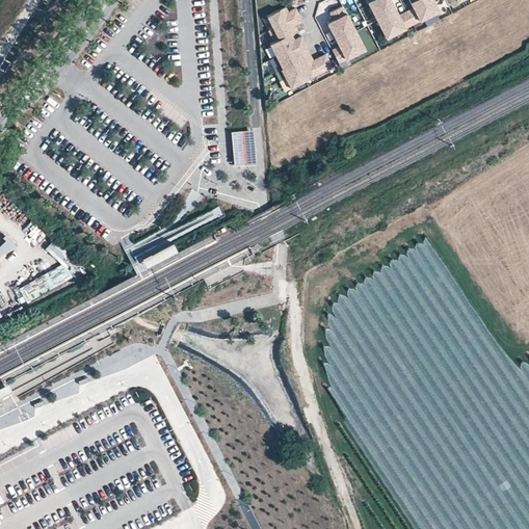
[(416,28),(410,15),(402,19),(397,21),(394,17),(399,14),(393,0),(388,3),(386,0),(369,0),(390,42),(416,28)]
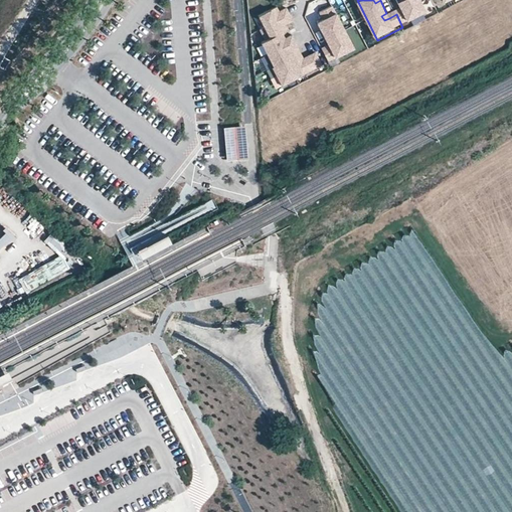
[(403,10),(396,14),(402,27),(427,14),(419,0),(397,0),(401,6),(405,3),(408,8),(403,10)]
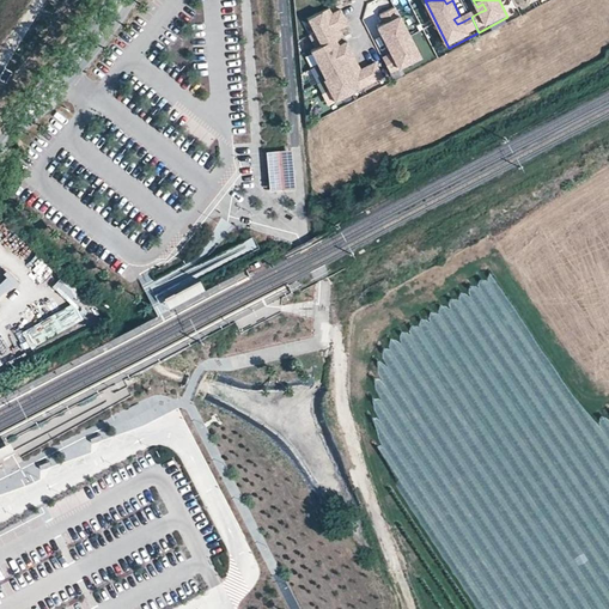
[(332,14),(328,8),(312,17),(320,30),(327,42),(321,46),(316,48),(323,62),(330,75),(324,79),(322,80),(328,91),(334,102),(360,89),(346,61),(353,56),(346,41),(345,41),(338,46),(334,40),(342,36),(339,30),(347,25),(340,10),(332,14)]
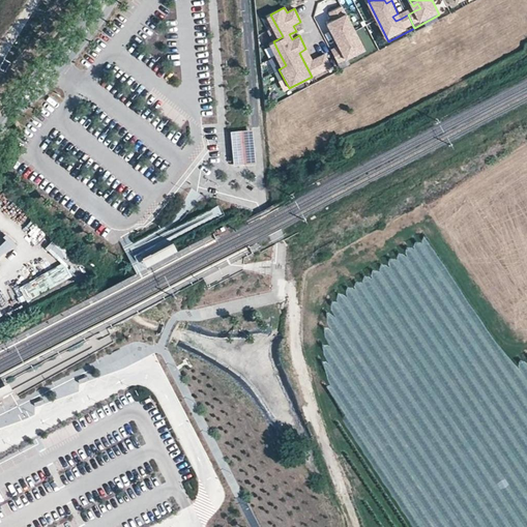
[(343,47),(335,51),(342,63),(367,50),(345,7),(331,13),(335,22),(339,26),(333,29),(340,42),(345,39),(348,44),(343,47)]
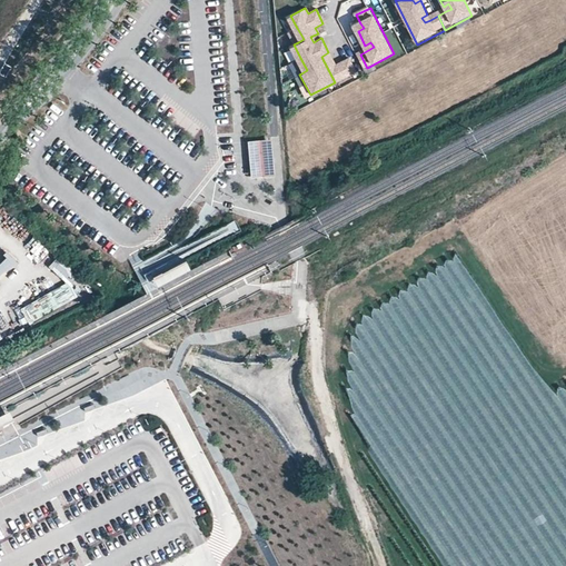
[(293,30),(297,28),(290,16),(286,18),(293,30)]
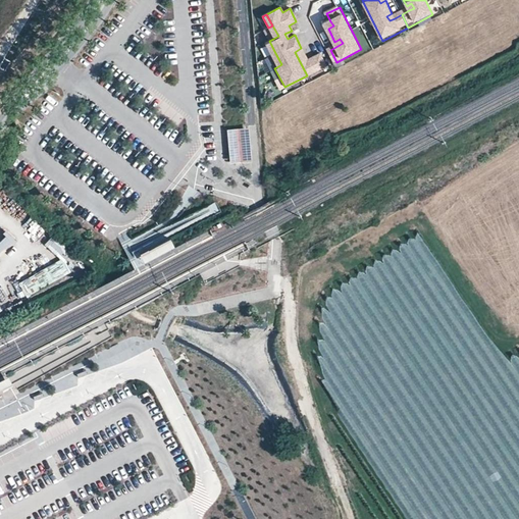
[(278,36),(272,26),(268,28),(273,39),(278,36)]
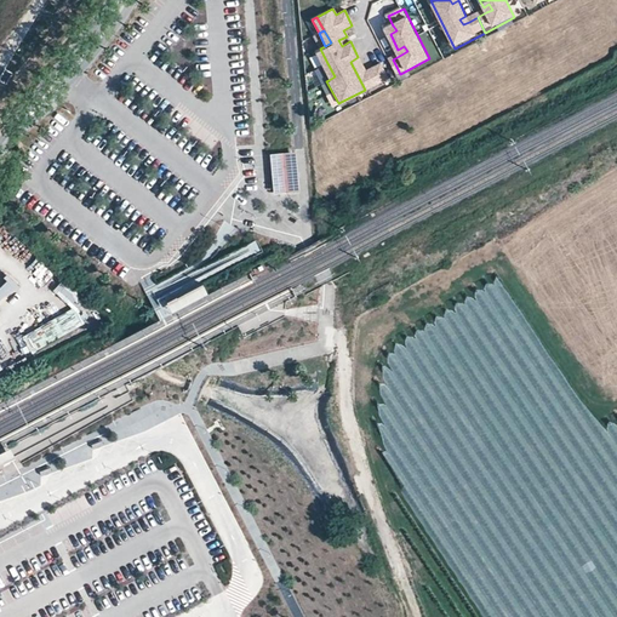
[(321,66),(327,63),(320,49),(314,51),(321,66)]
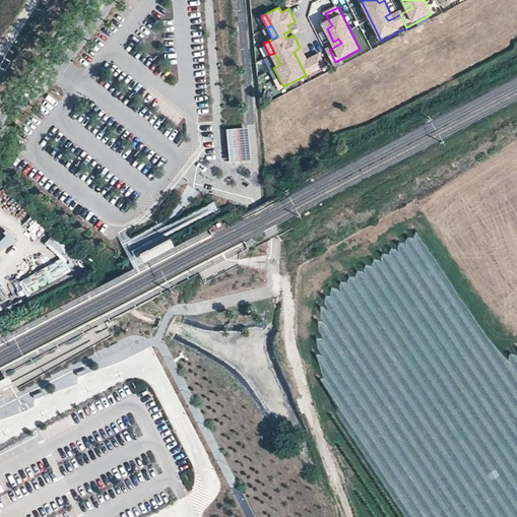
[(306,59),(300,48),(294,52),(306,75),(312,71),(306,59)]
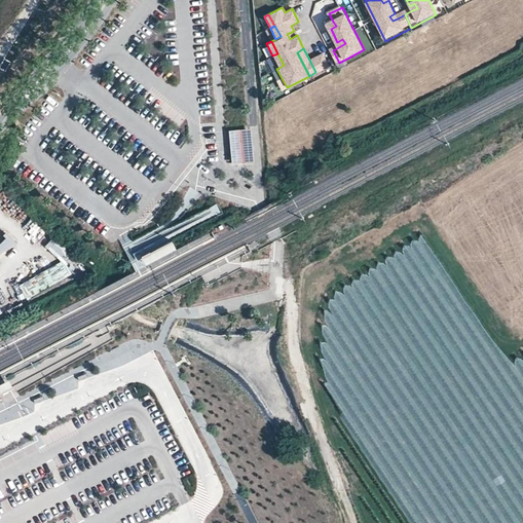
[(278,68),(284,65),(277,53),(272,55),(278,68)]
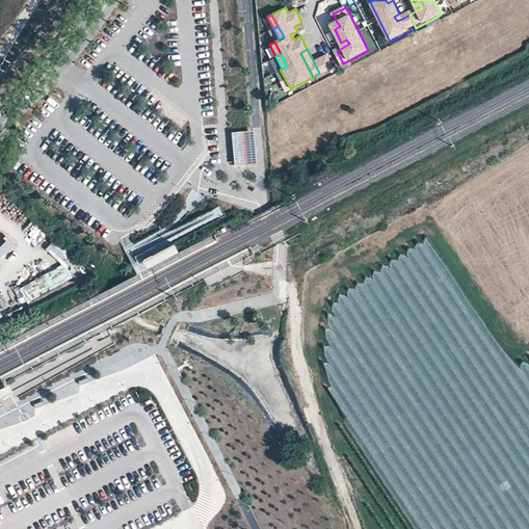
[(313,60),(319,73),(333,67),(325,54),(313,60)]
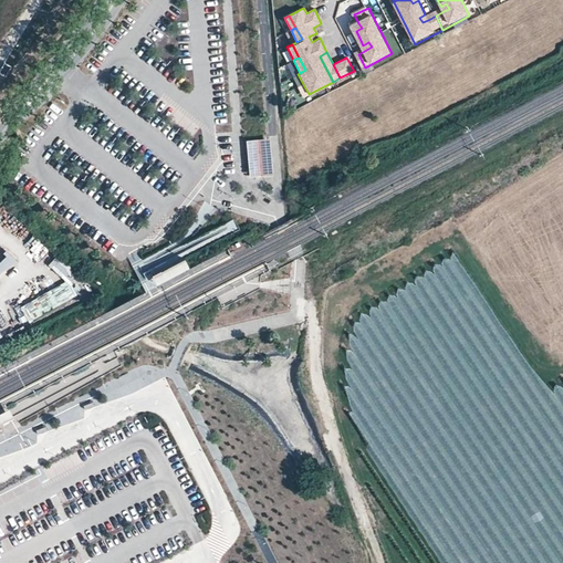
[(303,84),(298,74),(292,77),(298,86),(303,84)]
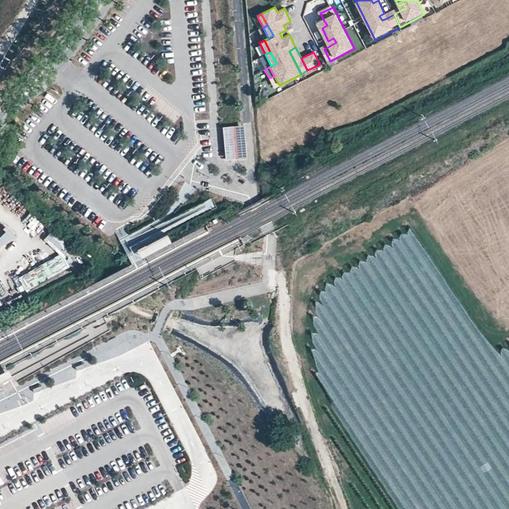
[(279,85),(274,76),(269,78),(273,88),(279,85)]
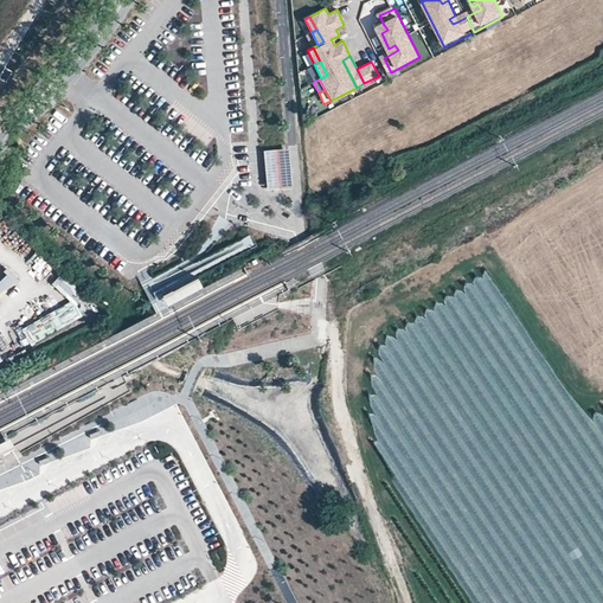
[(290,148),(263,151),(265,190),(294,188),(290,148)]
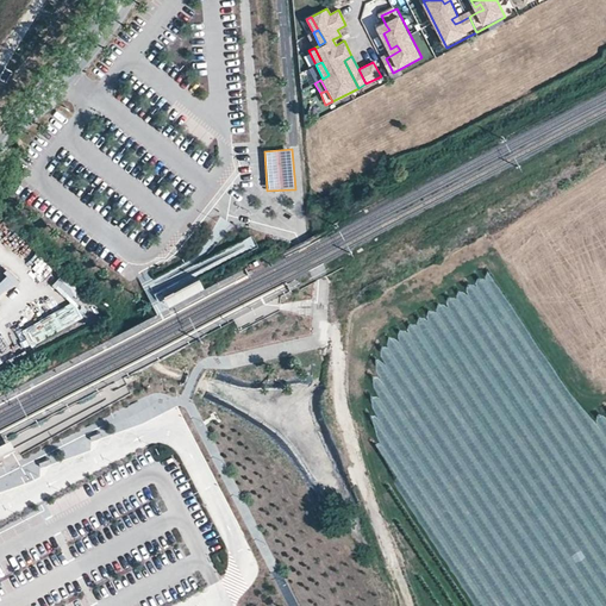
[(45,283),(57,269),(45,258),(32,272),(45,283)]
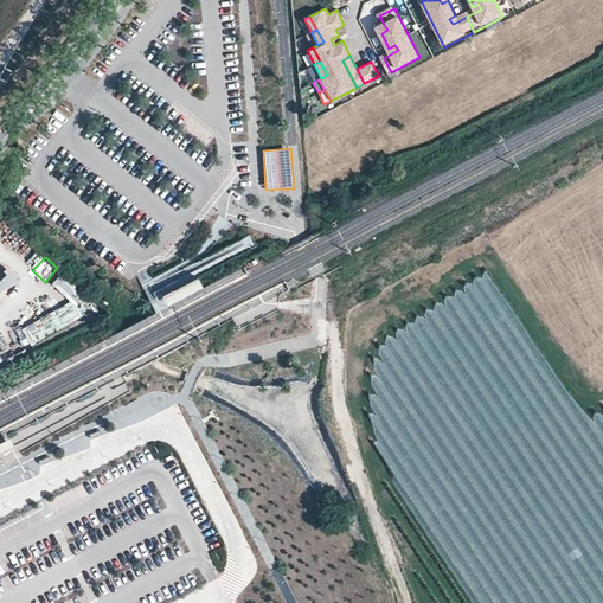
[(29,350),(90,318),(66,275),(56,280),(70,306),(19,333),(29,350)]
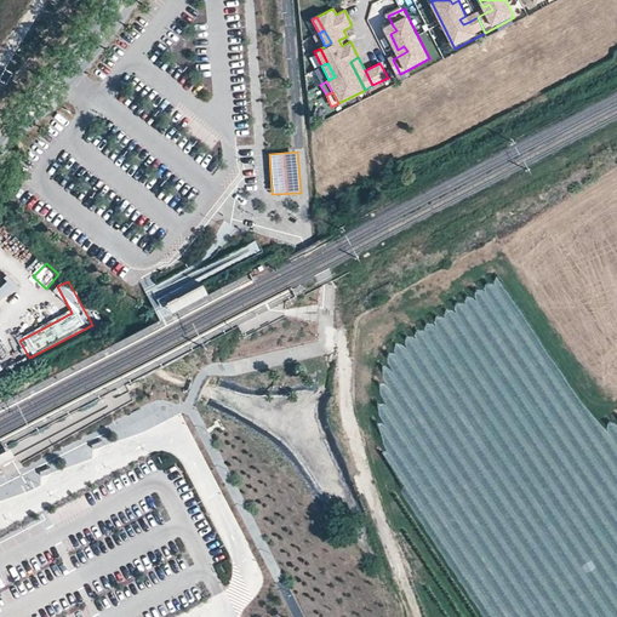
[(0,450),(0,467),(15,461),(10,452),(7,446),(0,450)]
